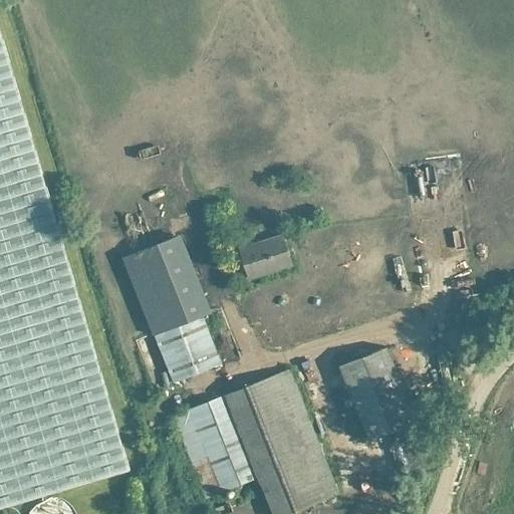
[(0,34),(0,508),(129,471),(0,34)]
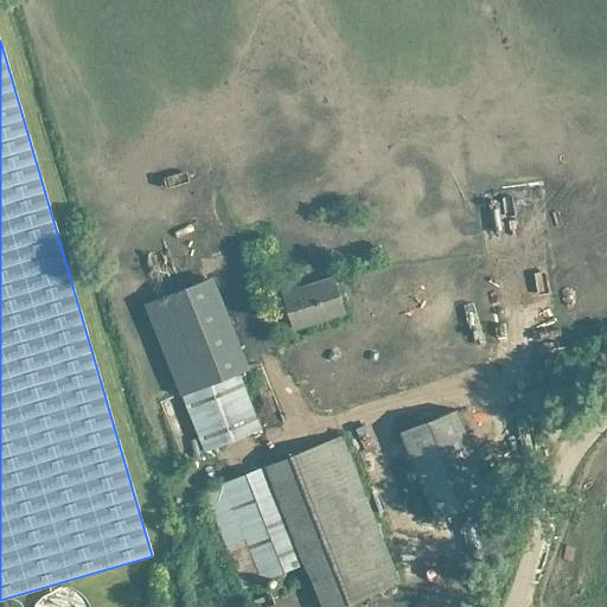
[(344,313),(333,279),(296,291),(295,286),(281,291),(294,330),(344,313)]
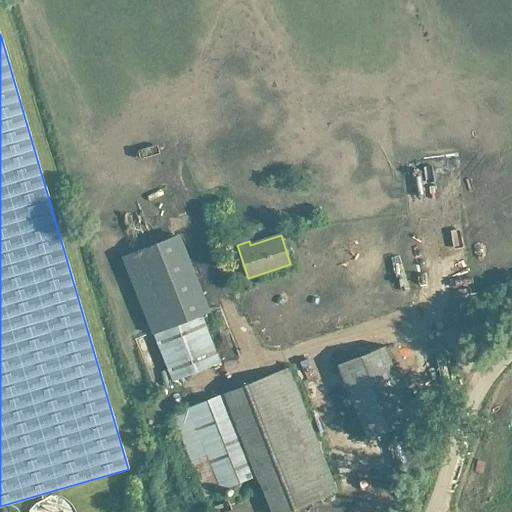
[(220,364),(200,315),(171,240),(124,259),(173,382),(220,364)]
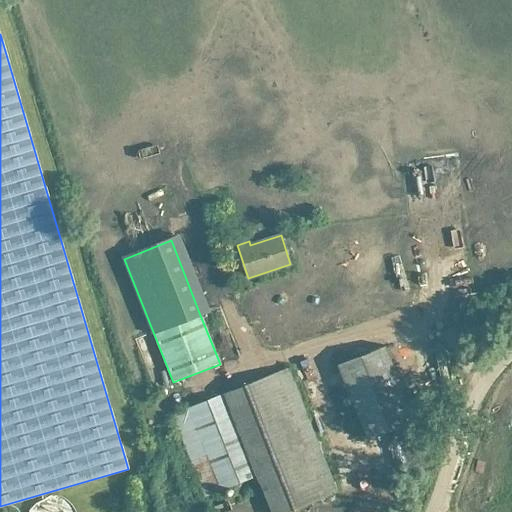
[(289,345),(308,340),(303,324),(285,329),(289,345)]
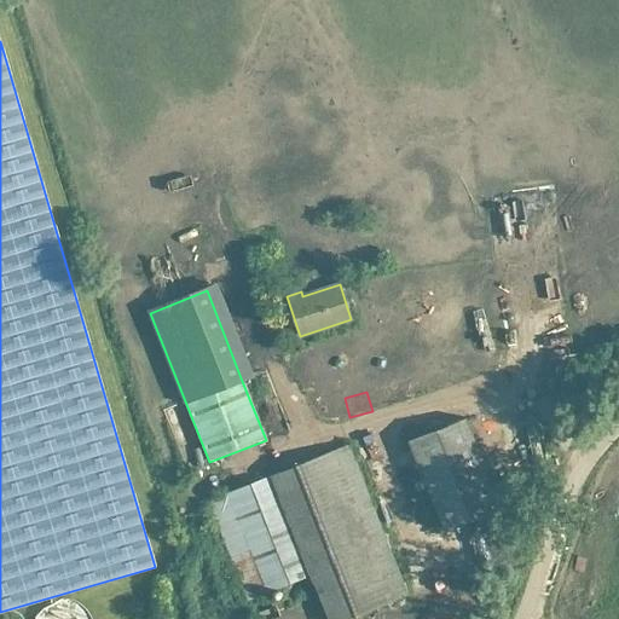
[(408,440),(444,531),(501,509),(464,418),(408,440)]
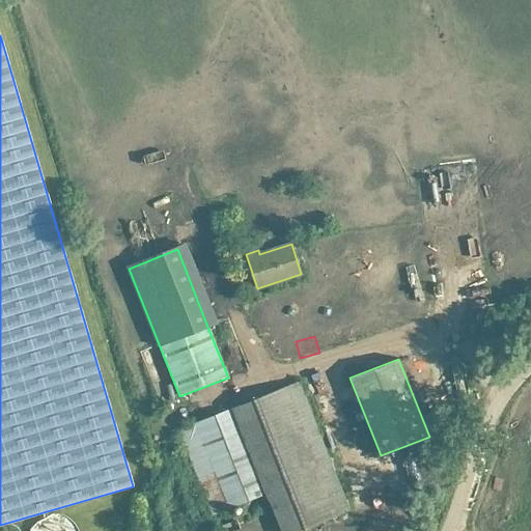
[(282,530),(298,530),(348,511),(298,383),(179,429),(214,515),(268,495),(282,530)]
